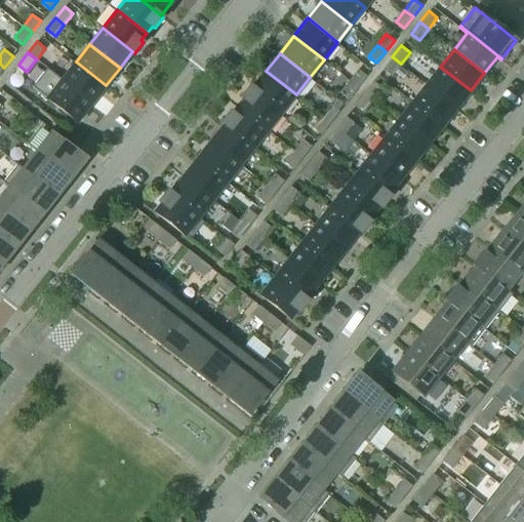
[(392,75),(401,64),(392,56),(384,68),(392,75)]
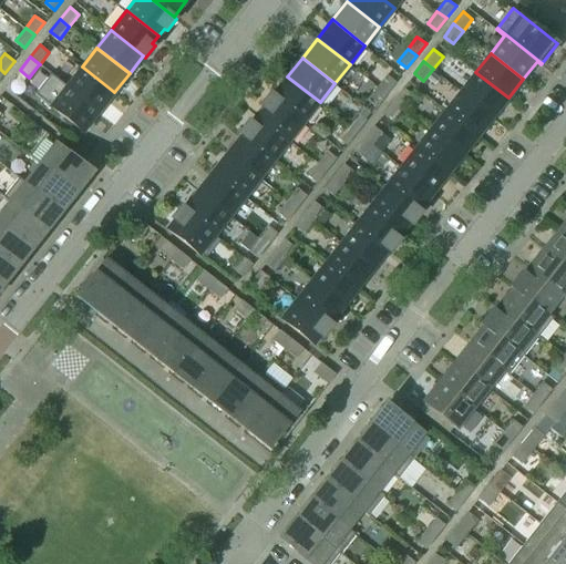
[(114,92),(82,67),(68,85),(100,111),(114,92)]
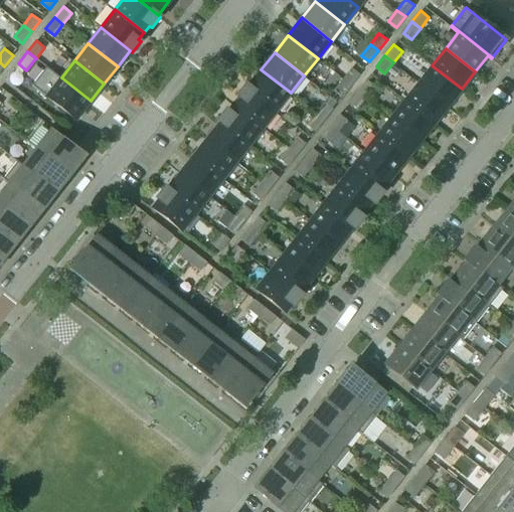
[(91,101),(61,77),(46,65),(32,83),(75,119),(91,101)]
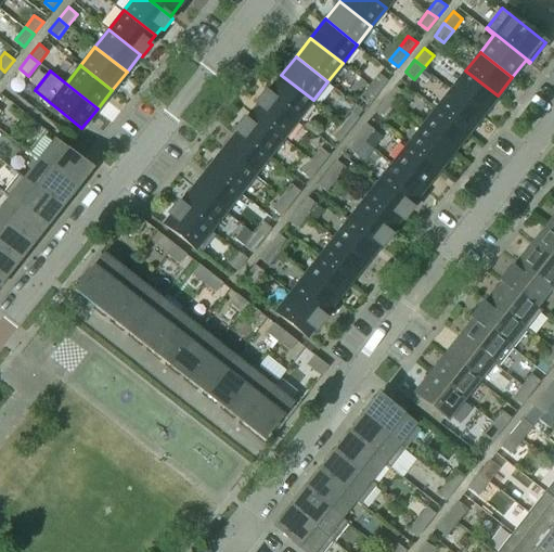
[(498,95),(465,71),(451,89),(482,114),(498,95)]
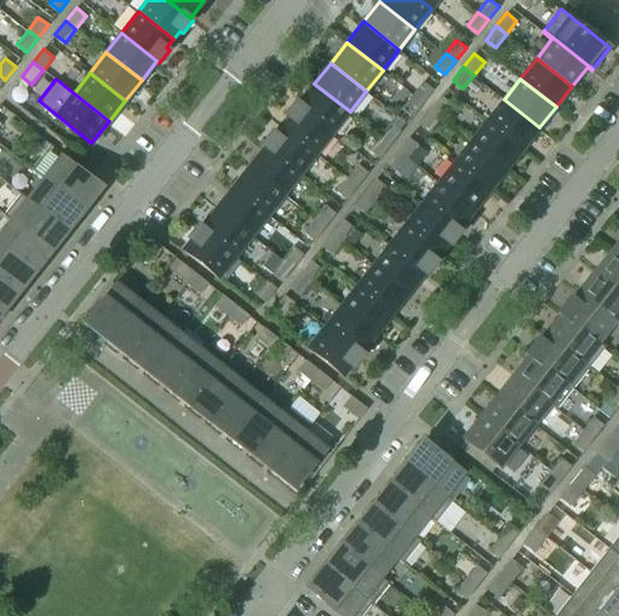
[(423,102),(434,88),(424,81),(413,95),(423,102)]
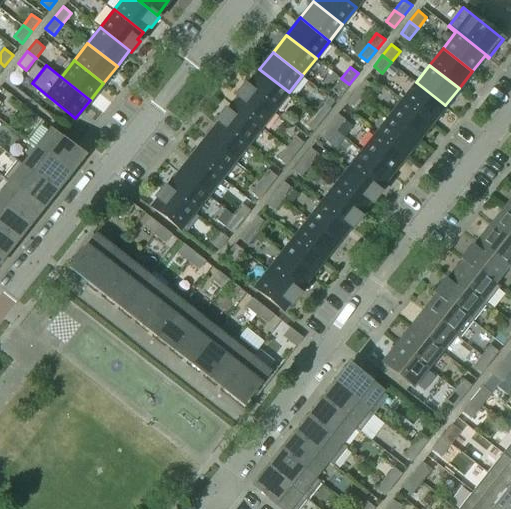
[(289,92),(259,69),(246,85),(244,84),(244,85),(275,109),(289,92)]
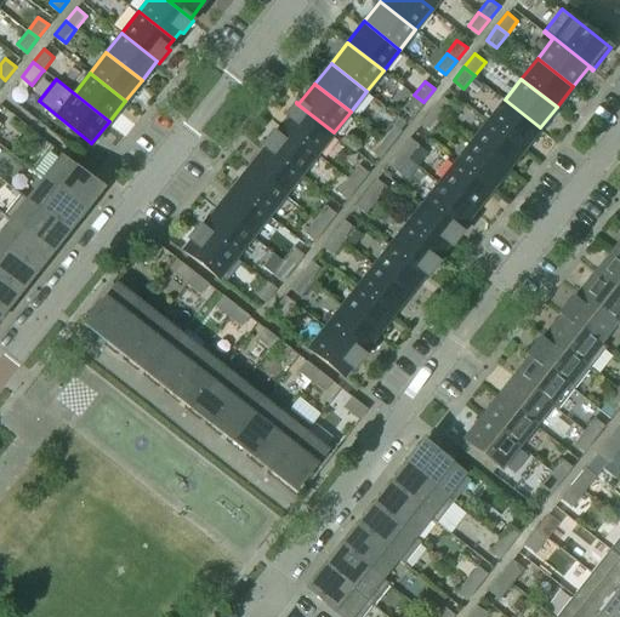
[(413,115),(424,102),(414,95),(403,108),(413,115)]
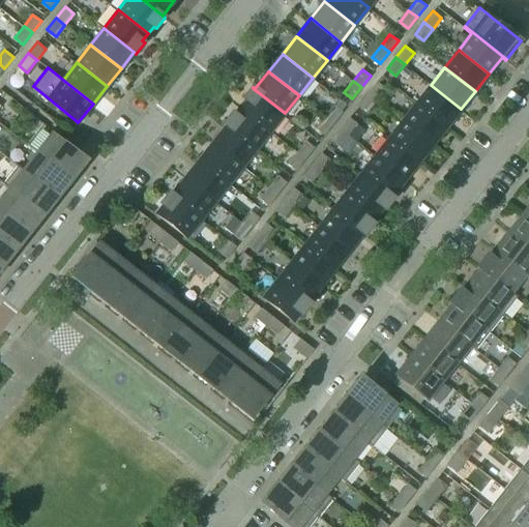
[(377,99),(386,88),(377,81),(369,92),(377,99)]
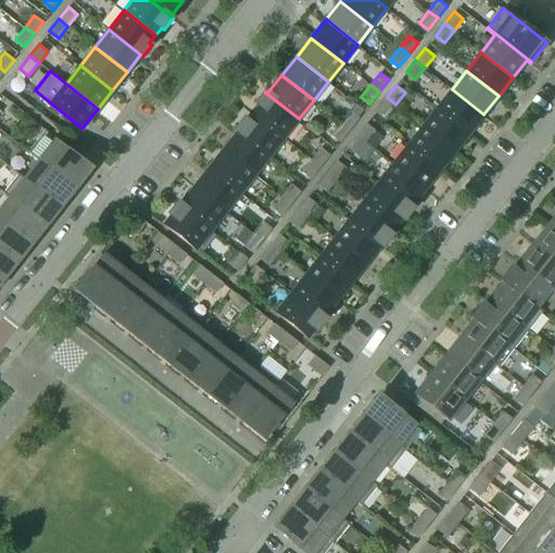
[(483,114),(452,89),(438,108),(469,133),(483,114)]
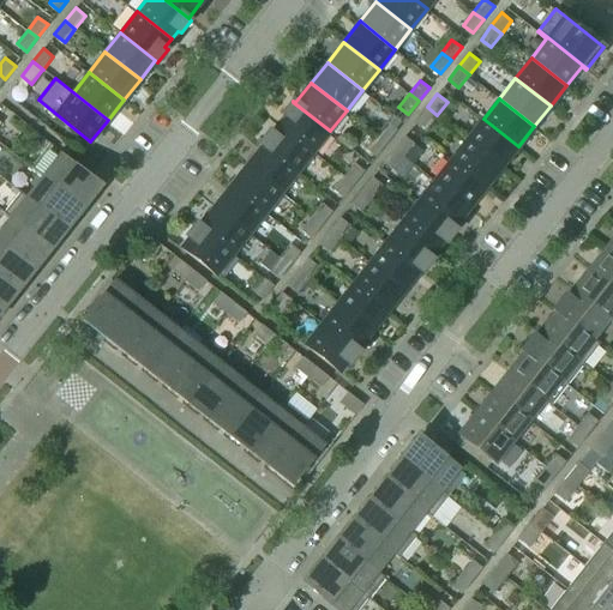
[(330,131),(293,102),(283,114),(286,115),(278,124),(313,151),(330,131)]
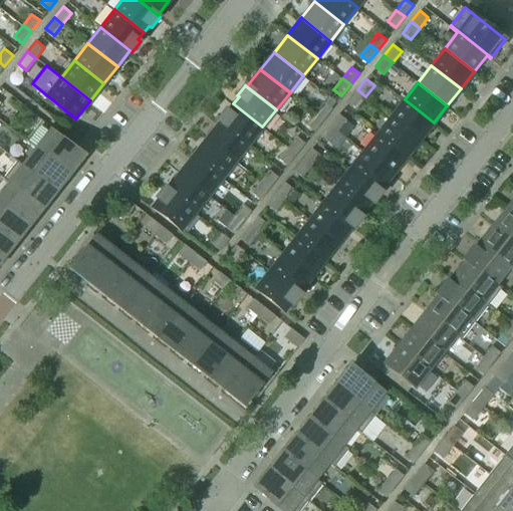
[(356,107),(365,96),(357,89),(348,100),(356,107)]
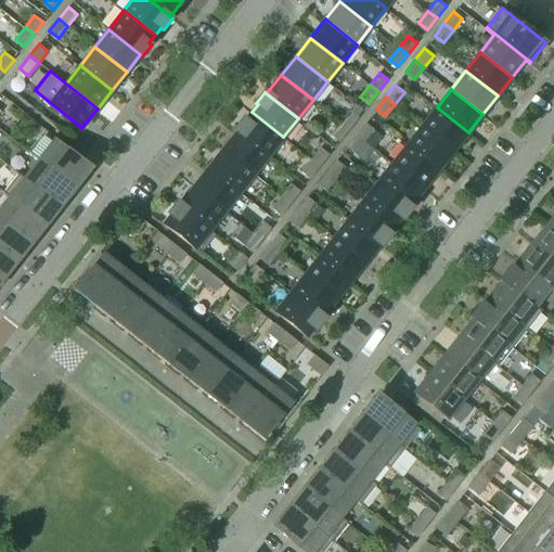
[(468,132),(437,107),(422,126),(453,151),(468,132)]
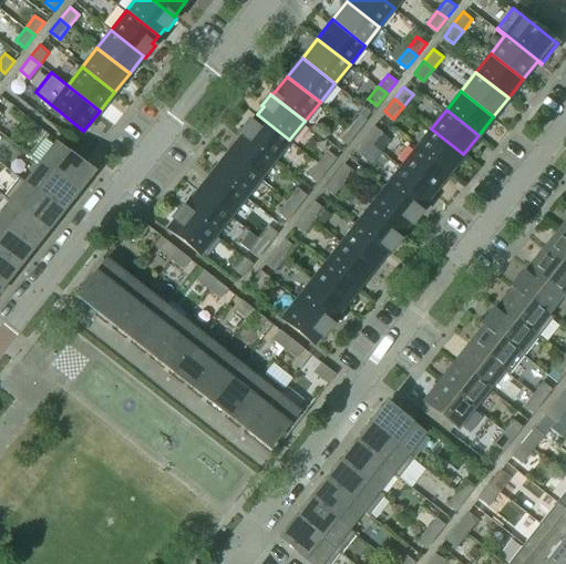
[(357,131),(367,119),(358,112),(348,124),(357,131)]
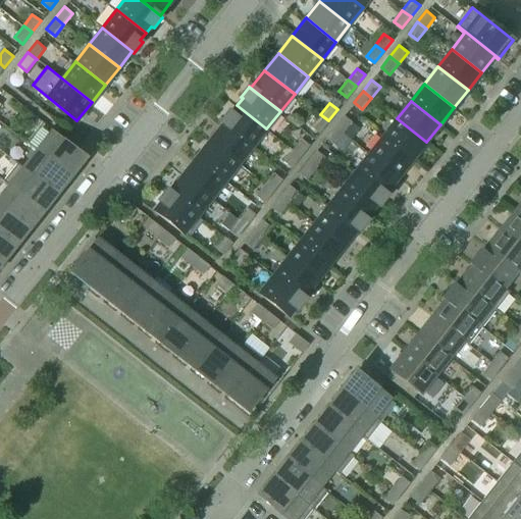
[(266,128),(237,105),(231,112),(229,111),(221,120),(253,146),(266,128)]
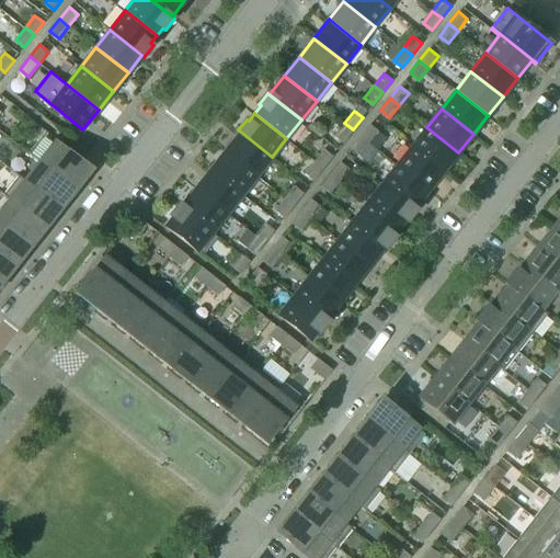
[(343,143),(353,129),(344,123),(334,135),(343,143)]
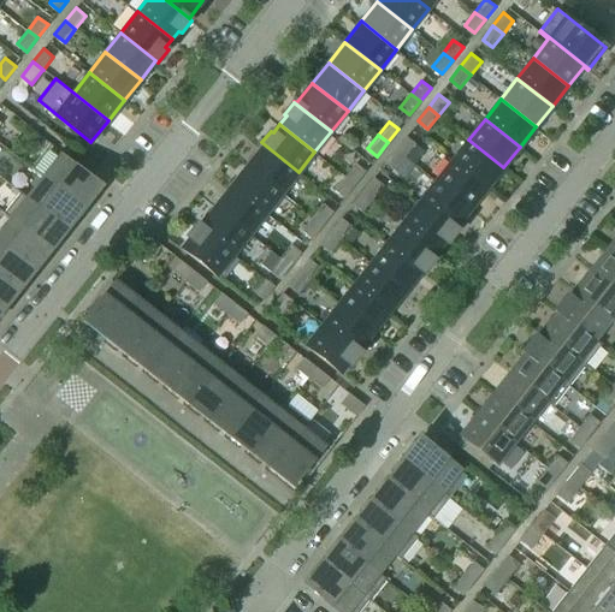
[(406,156),(417,143),(406,135),(396,149),(406,156)]
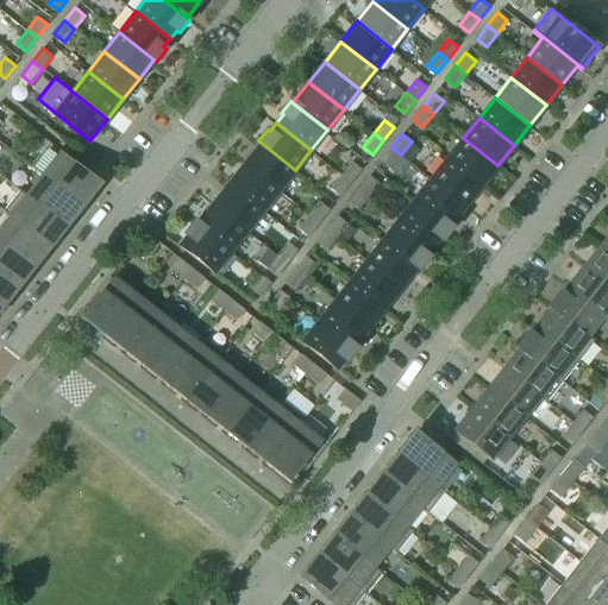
[(497,165),(463,138),(447,158),(482,186),(497,165)]
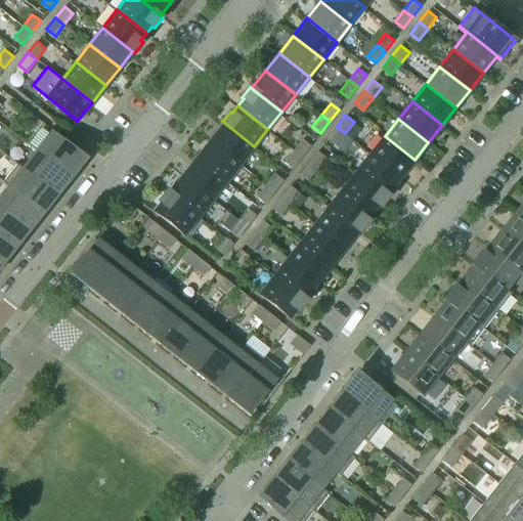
[(254,146),(222,121),(222,122),(223,124),(211,140),(241,164),(254,146)]
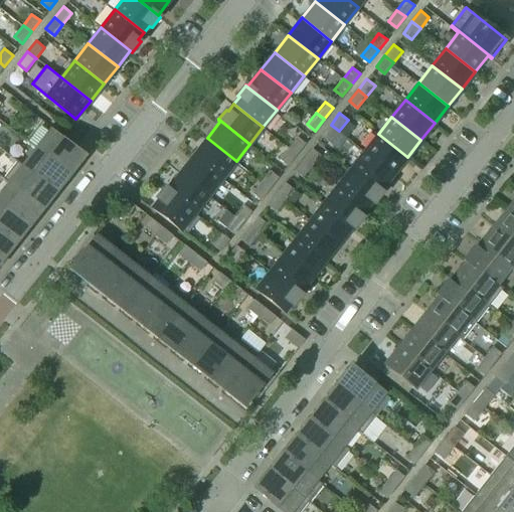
[(339,131),(331,125),(322,136),(330,142),(339,131)]
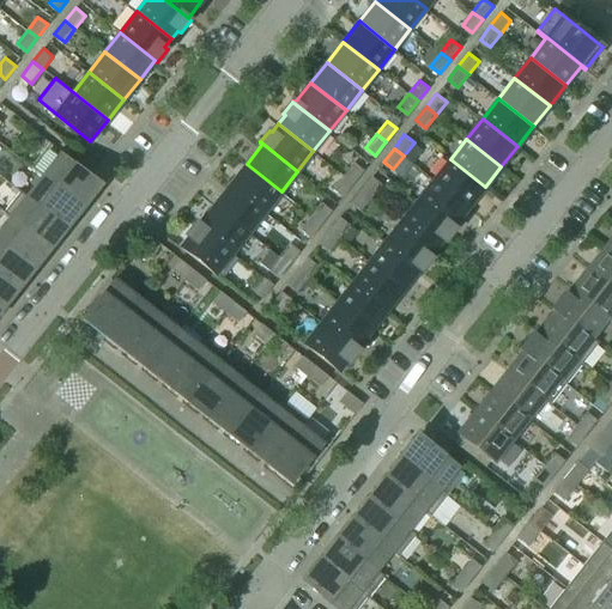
[(98,184),(61,156),(44,176),(82,206),(98,184)]
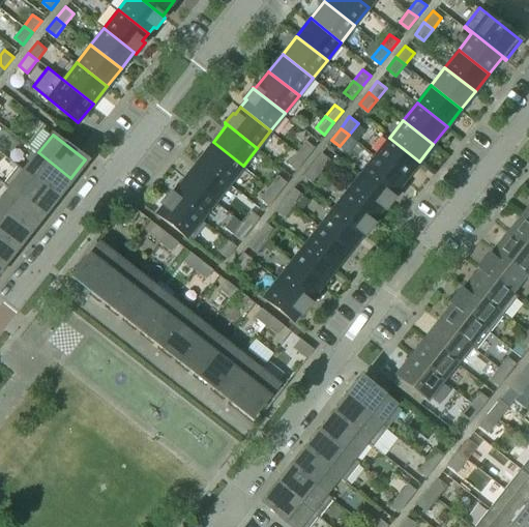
[(419,162),(389,138),(375,155),(405,179),(419,162)]
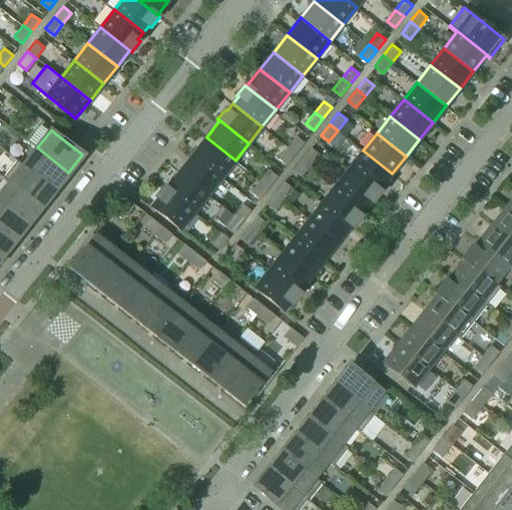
[(296,152),(304,142),(296,136),(288,146),(296,152)]
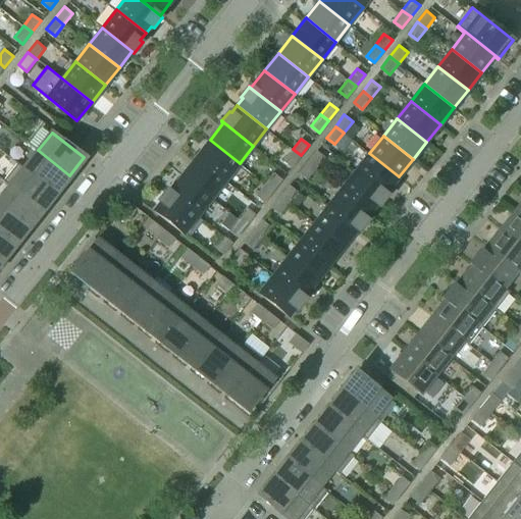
[(240,163),(210,140),(196,157),(226,180),(240,163)]
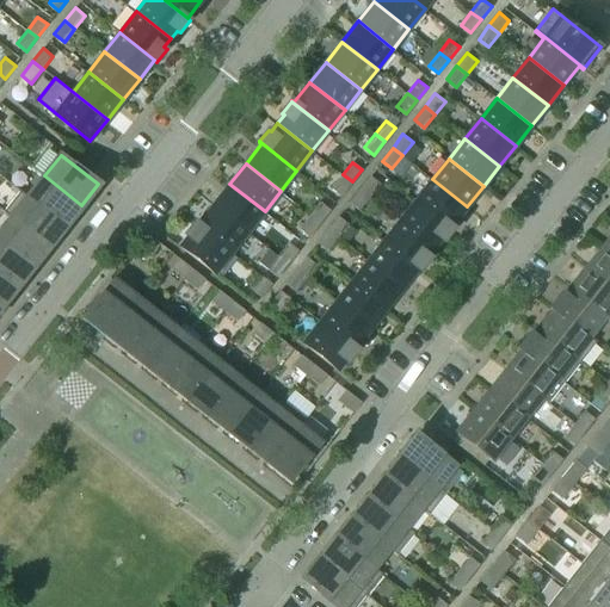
[(342,196),(352,183),(352,181),(343,174),(332,187),(342,196)]
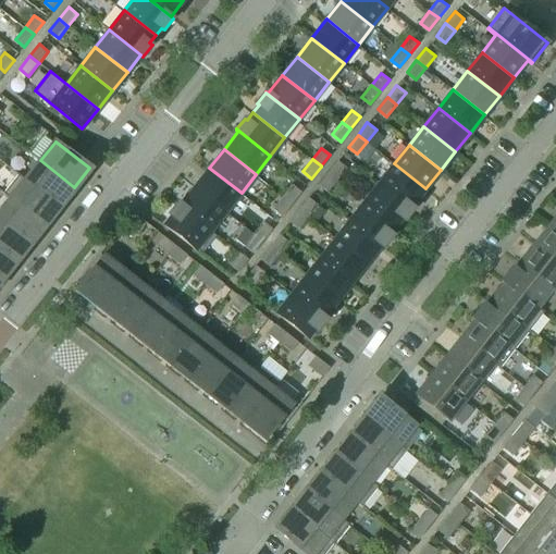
[(74,187),(40,160),(26,177),(20,172),(19,173),(60,206),(74,187)]
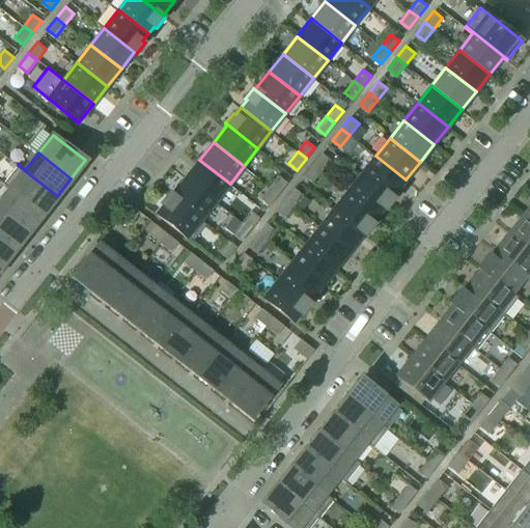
[(322,170),(331,159),(322,153),(313,164),(322,170)]
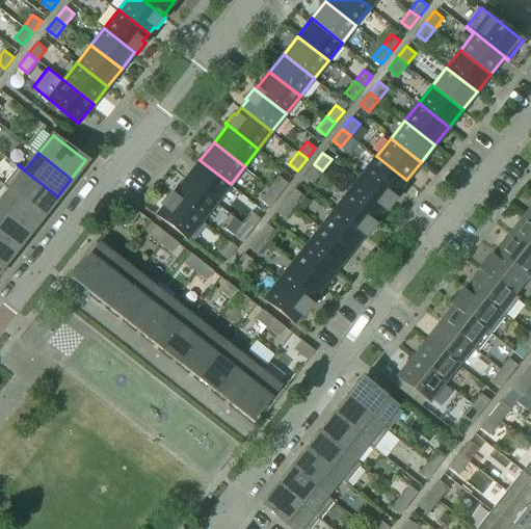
[(406,180),(376,156),(363,174),(393,197),(406,180)]
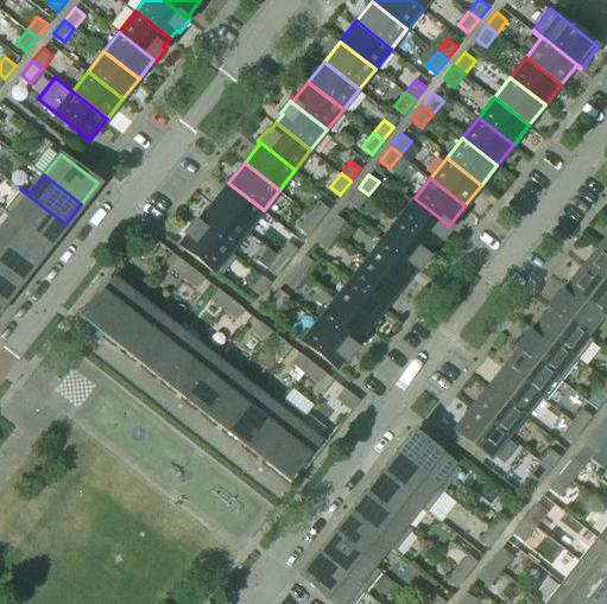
[(264,210),(228,183),(213,203),(247,230),(264,210)]
